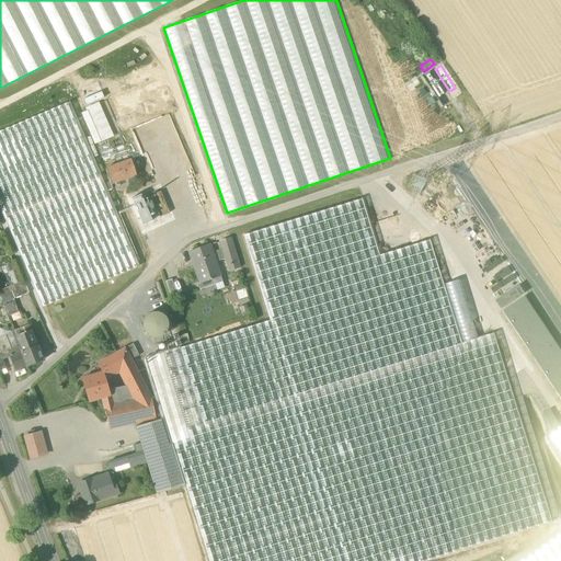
[(430,72),(424,77),(438,99),(444,94),(430,72)]
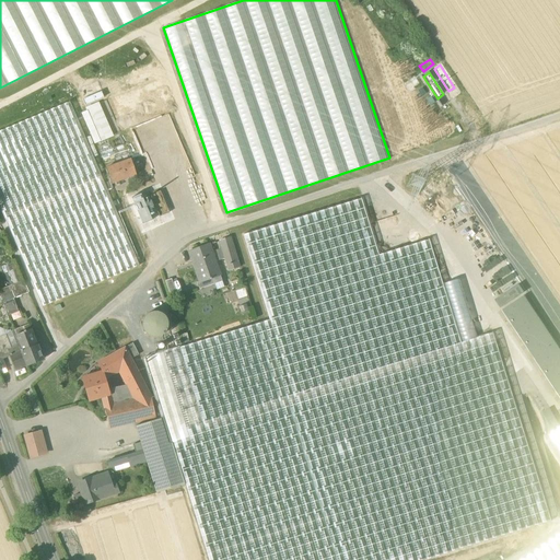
[(0,131),(0,208),(42,307),(139,266),(91,152),(83,133),(70,102),(0,131)]
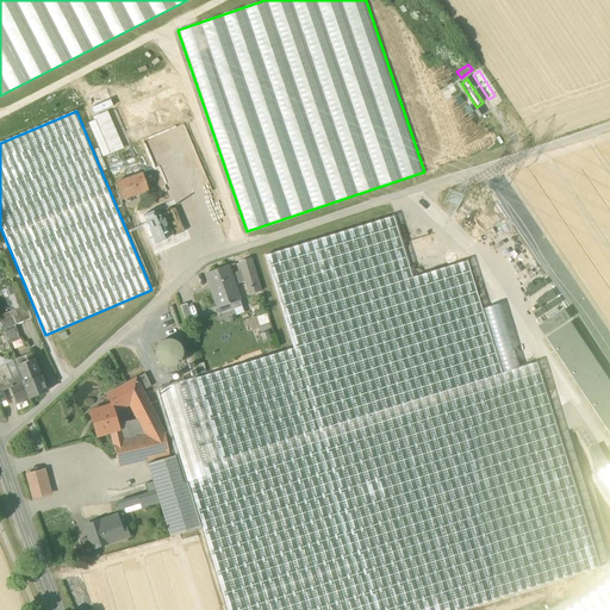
[(107,111),(86,119),(100,156),(123,148),(107,111)]
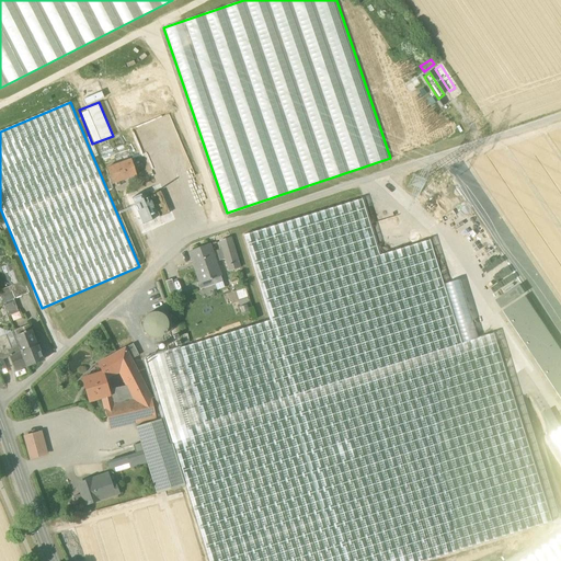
[(159,128),(161,134),(172,129),(165,112),(156,115),(161,127),(159,128)]
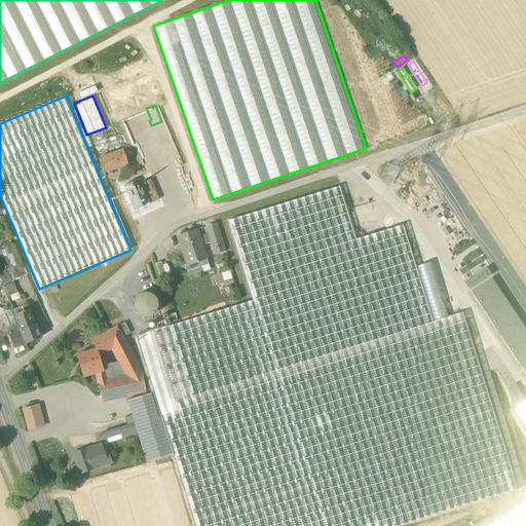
[(143,116),(125,123),(129,135),(147,126),(143,116)]
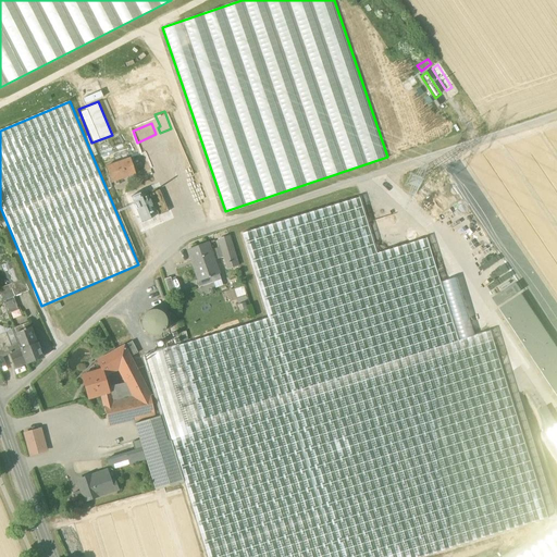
[(104,168),(110,184),(135,175),(130,159),(104,168)]
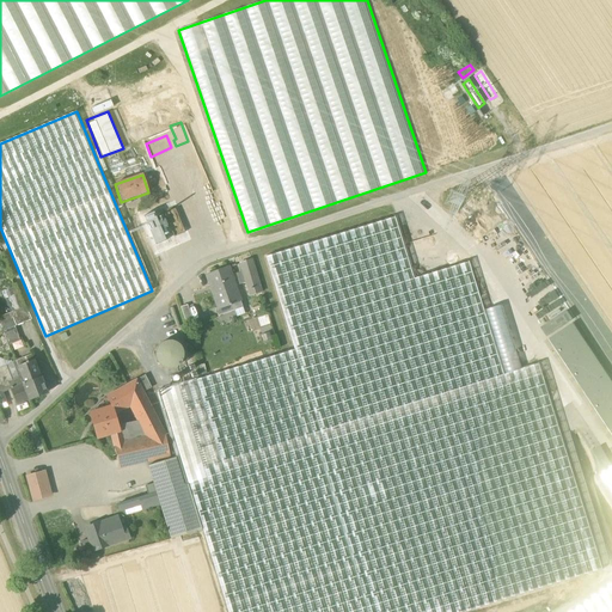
[(158,212),(169,236),(179,232),(169,207),(158,212)]
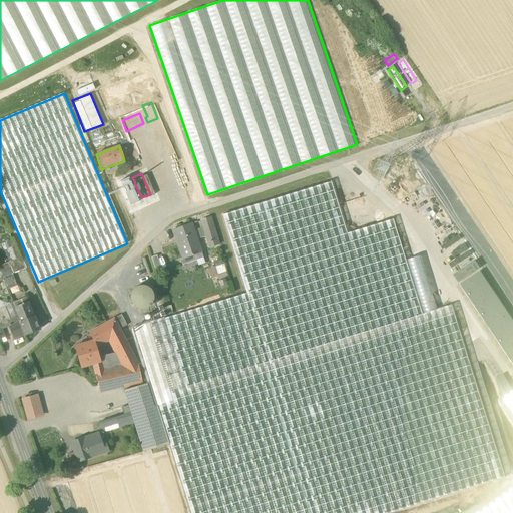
[(132,200),(122,176),(115,180),(125,203),(132,200)]
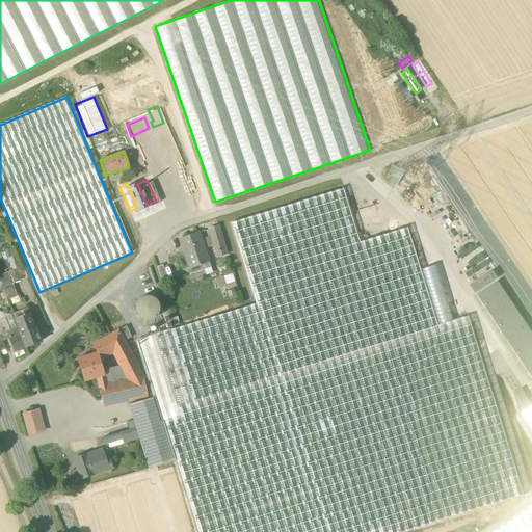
[(256,304),(250,306),(275,387),(281,384),(314,489),(195,527),(196,531),(403,531),(524,495),(469,317),(437,326),(406,228),(360,242),(343,189),(231,223),(256,304)]
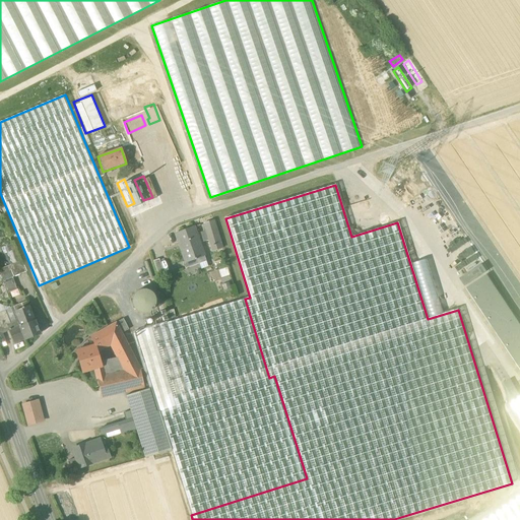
[(207,237),(210,246),(219,242),(213,220),(204,224),(206,232),(202,233),(203,238),(207,237)]
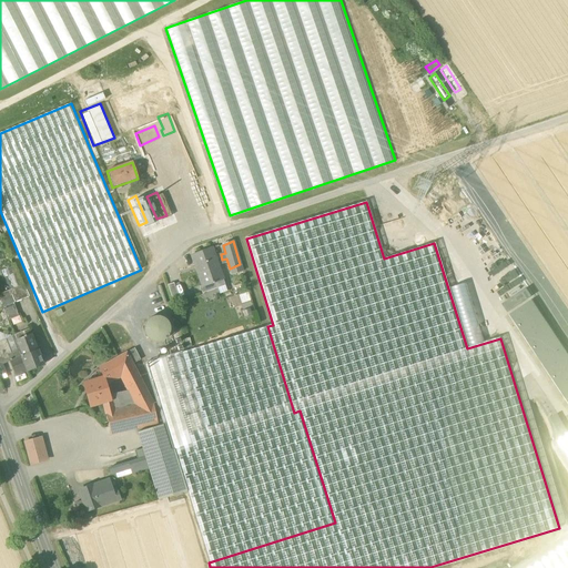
[(223,279),(217,265),(219,265),(212,247),(192,255),(198,273),(202,285),(203,286),(215,282),(223,279)]
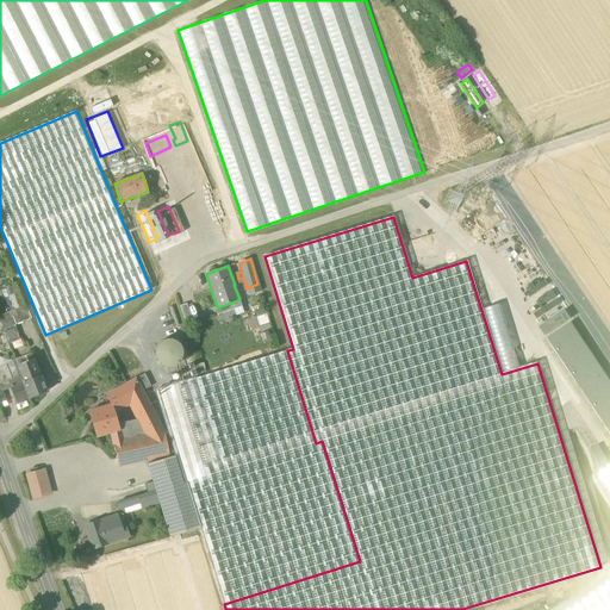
[(215,307),(217,316),(234,310),(231,303),(218,307),(217,306),(215,307)]
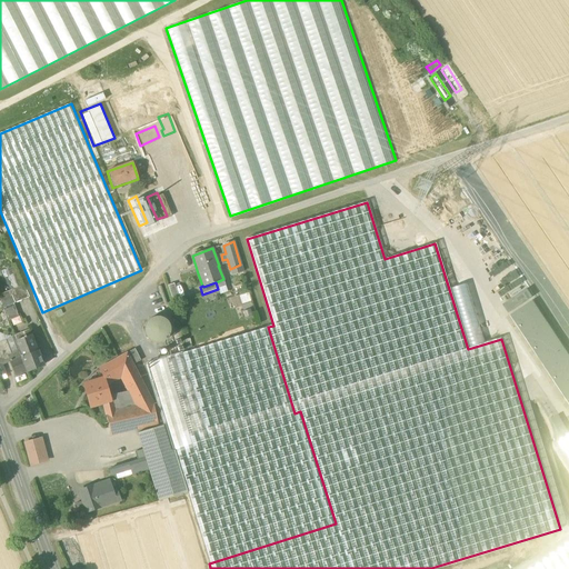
[(175,283),(168,286),(172,298),(178,296),(175,283)]
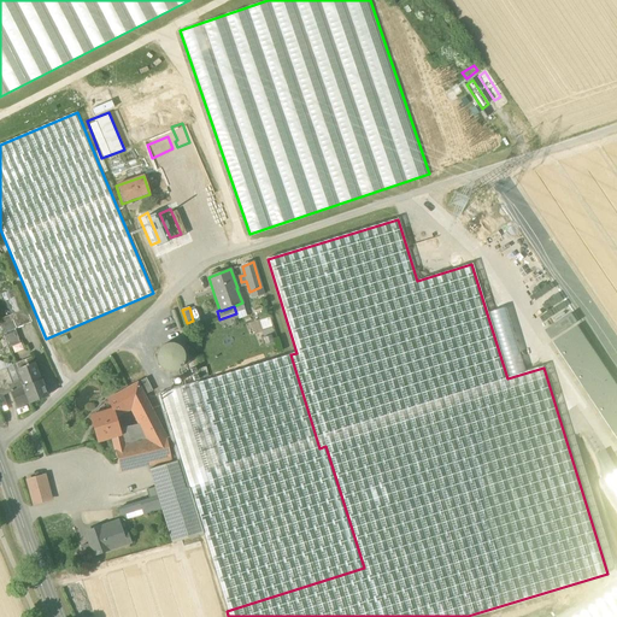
[(11,316),(16,329),(31,323),(27,310),(11,316)]
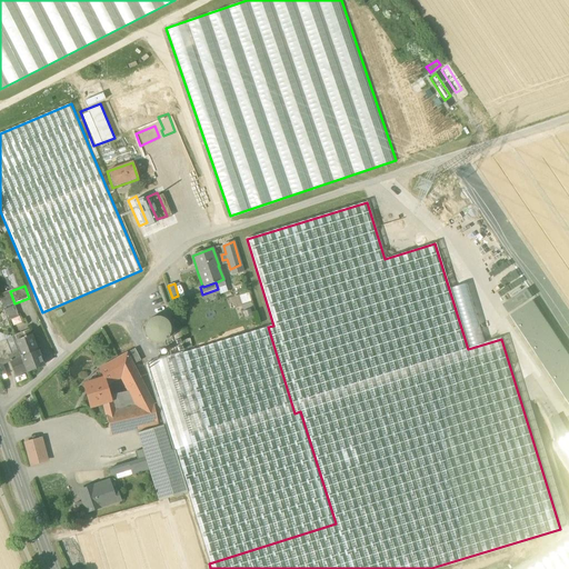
[(511,316),(568,402),(568,358),(531,302),(511,316)]
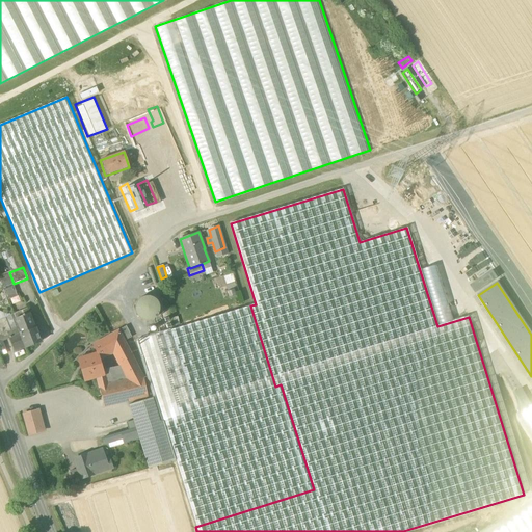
[(156,300),(149,296),(140,298),(135,304),(136,313),(141,319),(150,320),(157,316),(159,308),(156,300)]
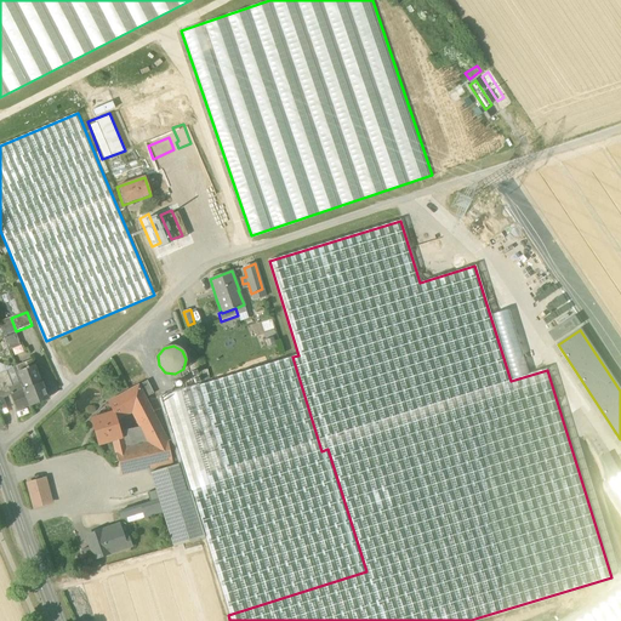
[(227,610),(228,615),(366,571),(328,449),(322,451),(292,357),(158,399),(178,465),(187,493),(191,491),(205,537),(214,567),(227,610)]
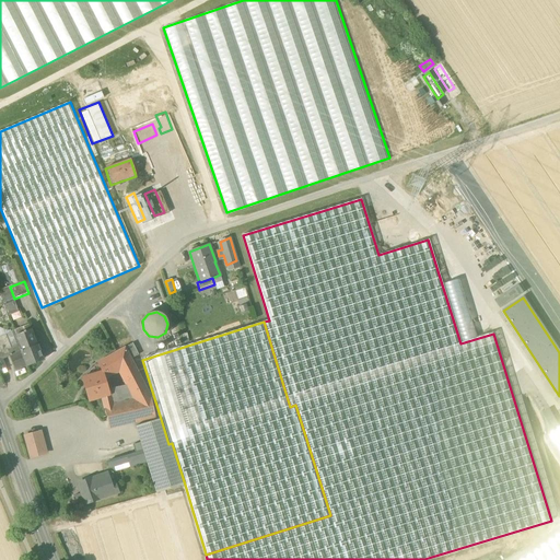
[(23,351),(21,351),(19,352),(16,346),(10,348),(6,335),(0,336),(0,356),(1,356),(9,353),(15,370),(27,365),(42,360),(31,330),(16,336),(23,351)]
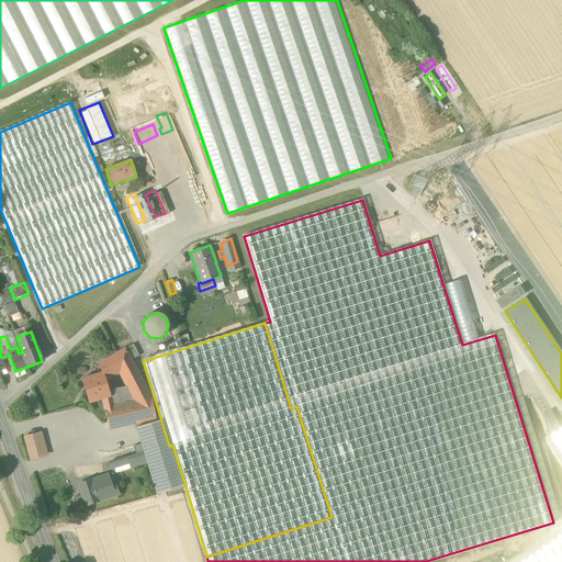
[(127,348),(133,360),(139,357),(133,345),(127,348)]
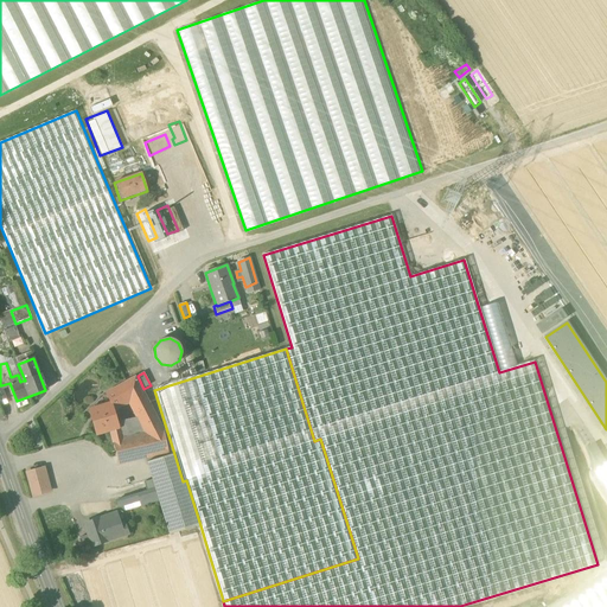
[(139,420),(147,433),(163,429),(135,377),(112,390),(121,407),(129,402),(139,420)]
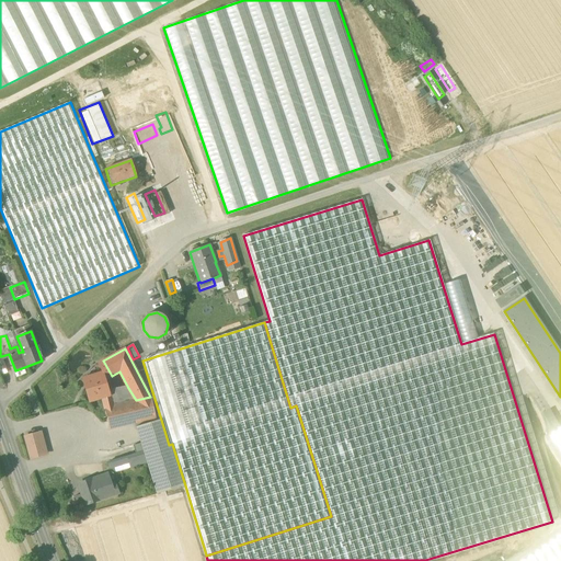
[(83,379),(90,401),(102,398),(110,396),(109,395),(105,379),(112,376),(103,361),(98,363),(103,374),(83,379)]
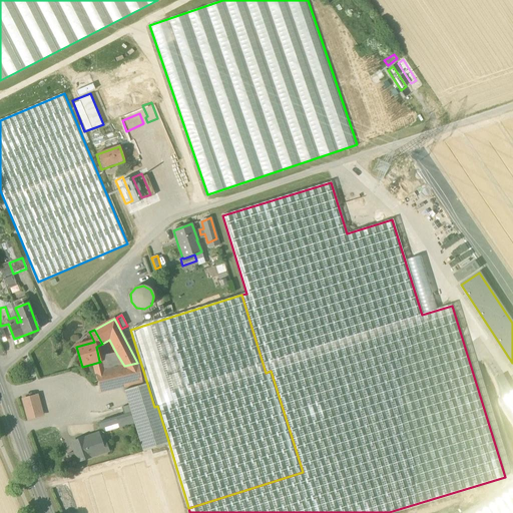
[(100,362),(93,364),(95,373),(111,369),(118,367),(124,366),(117,355),(99,361),(100,362)]
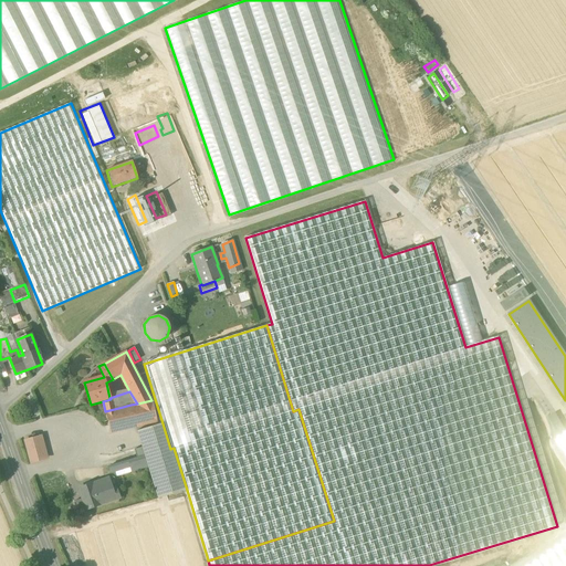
[(137,404),(130,405),(136,427),(157,422),(152,400),(137,404)]
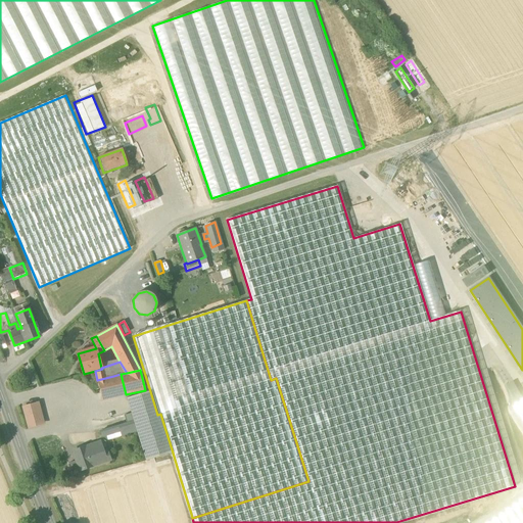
[(117,396),(126,394),(121,374),(113,376),(117,396)]
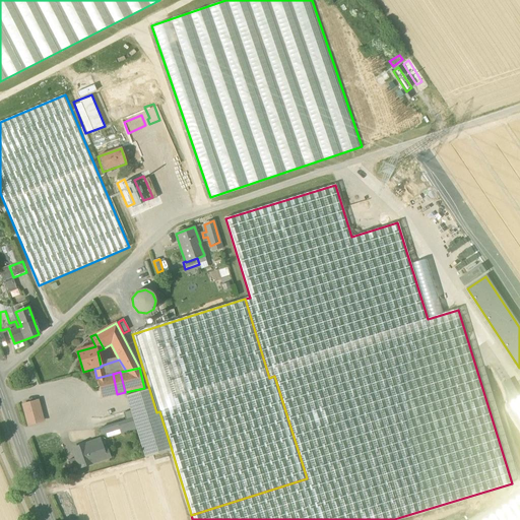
[(102,398),(117,394),(113,374),(96,378),(102,398)]
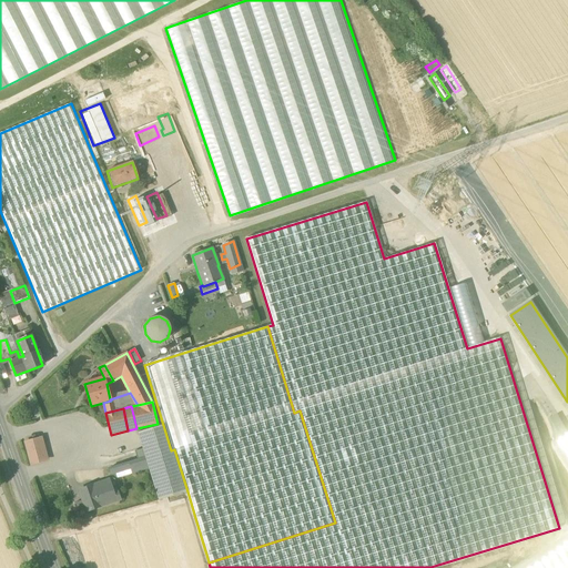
[(149,468),(159,500),(188,492),(174,449),(171,450),(163,425),(138,433),(143,453),(149,468)]
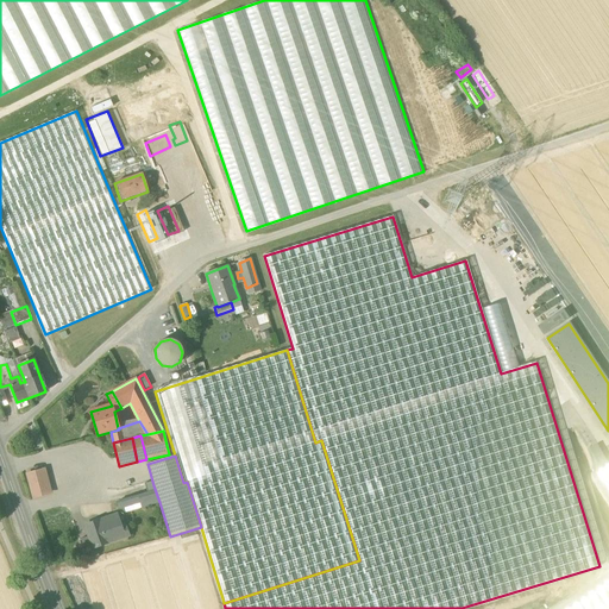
[(32,500),(52,494),(45,469),(25,475),(32,500)]
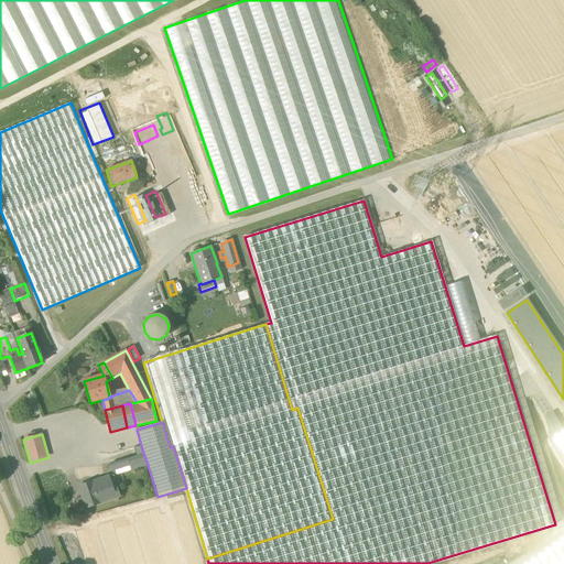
[(130,465),(131,469),(145,465),(141,449),(127,454),(130,465)]
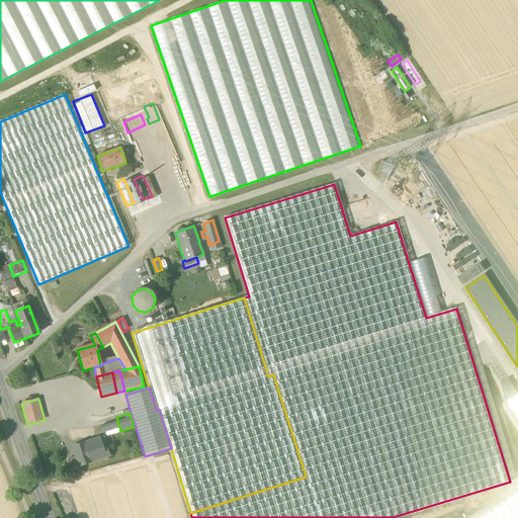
[(101,433),(119,427),(116,417),(98,422),(101,433)]
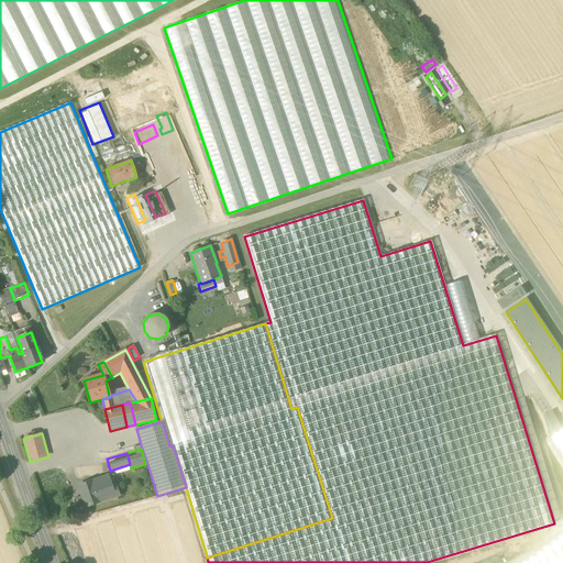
[(81,496),(86,507),(88,506),(119,496),(116,486),(111,487),(108,476),(78,486),(81,496)]
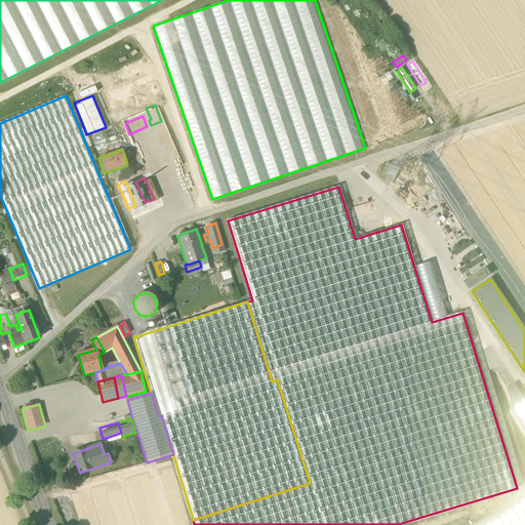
[(70,466),(75,483),(85,480),(82,472),(80,473),(76,462),(70,466)]
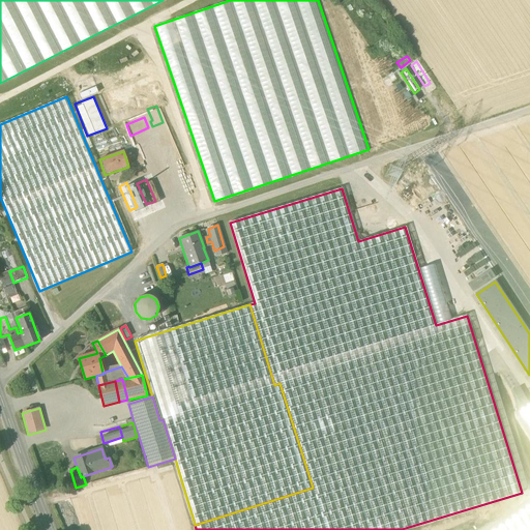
[(529,529),(529,506),(494,529),(529,529)]
